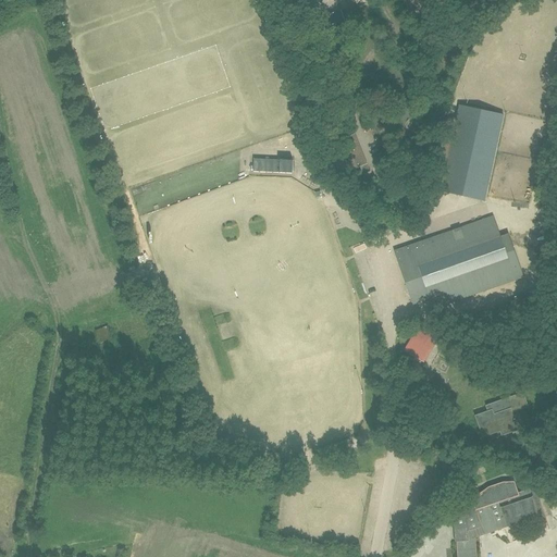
[(484,200),(498,133),(502,115),(458,107),(441,192),(484,200)]
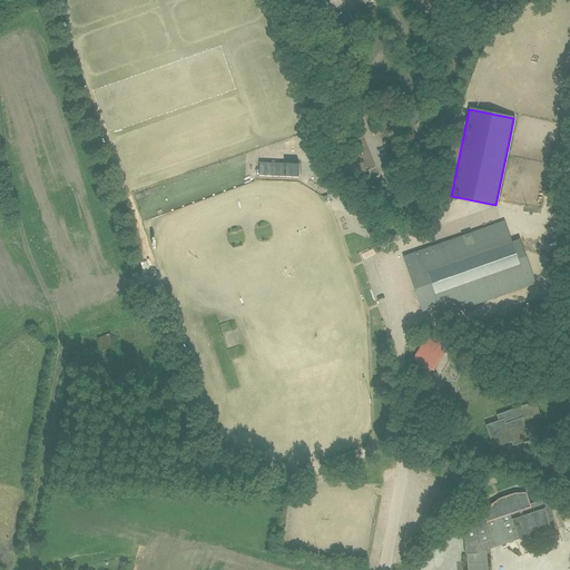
[(340,182),(357,175),(374,168),(363,138),(345,145),(349,154),(332,160),(340,182)]
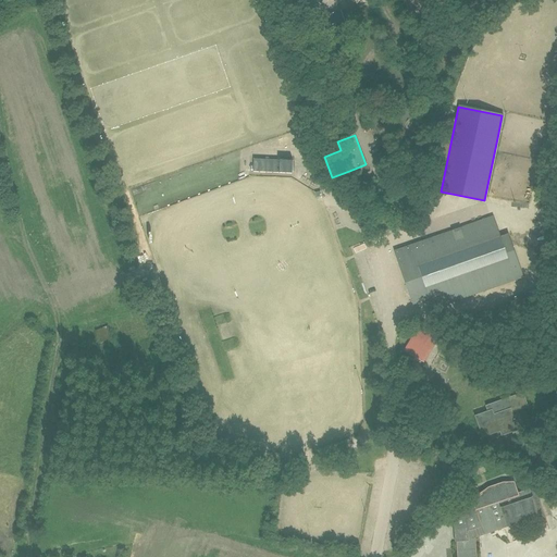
[(254,159),(254,172),(293,173),(293,160),(254,159)]
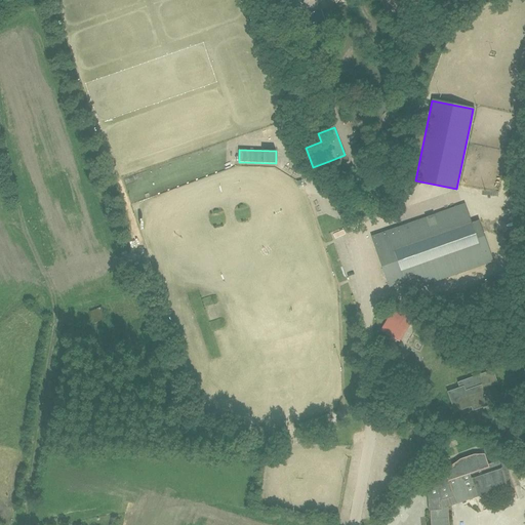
[(407,157),(397,192),(411,196),(418,160),(407,157)]
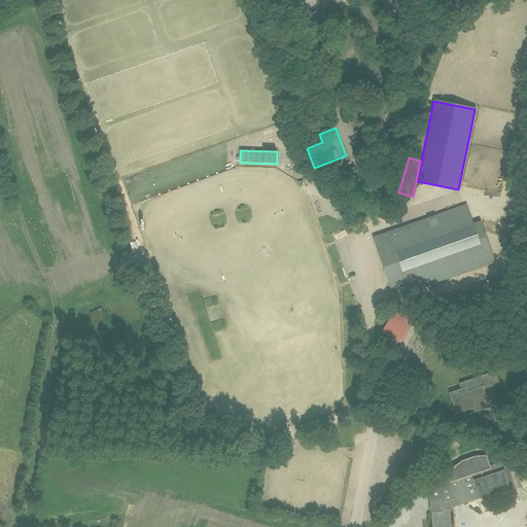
[(495,262),(481,221),(473,224),(466,205),(373,237),(390,288),(422,277),(425,286),(495,262)]
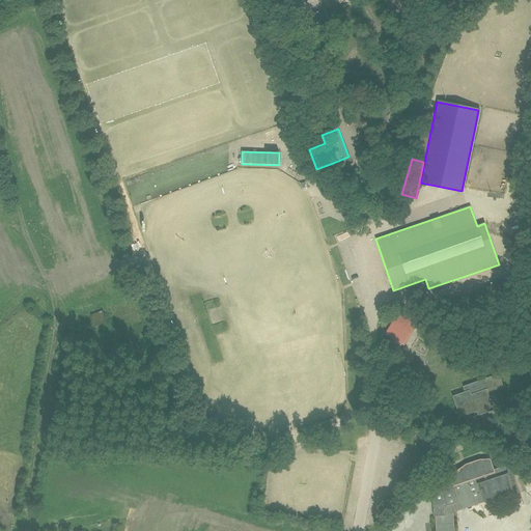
[(511,300),(504,279),(487,284),(488,287),(468,295),(449,302),(448,299),(432,305),(437,316),(443,314),(446,323),(504,303),(511,300)]
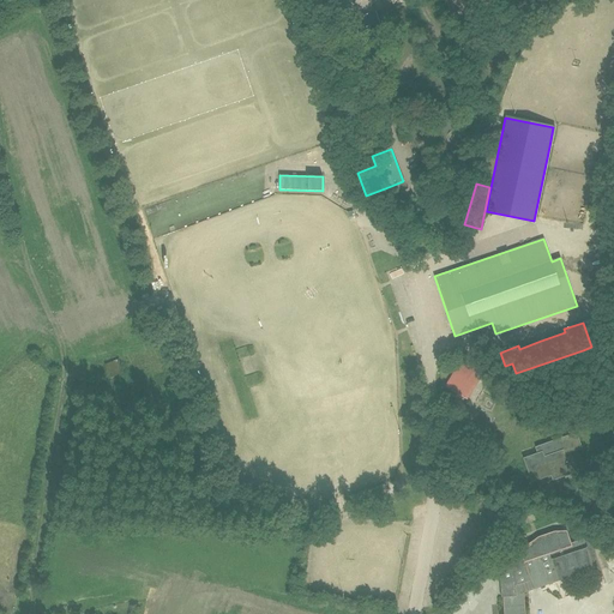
[(468,398),(486,367),(467,355),(447,386),(468,398)]
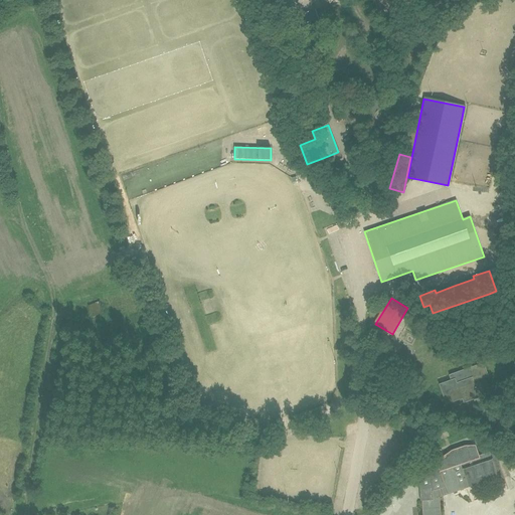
[(101,302),(89,306),(93,317),(105,313),(101,302)]
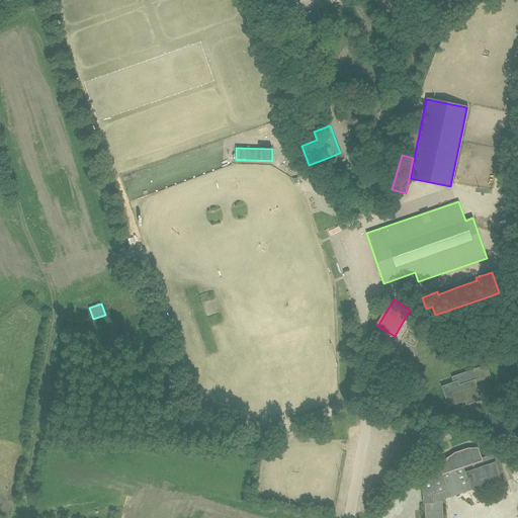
[(476,385),(491,379),(487,366),(451,378),(453,383),(440,387),(448,408),(463,403),(465,407),(482,402),(476,385)]
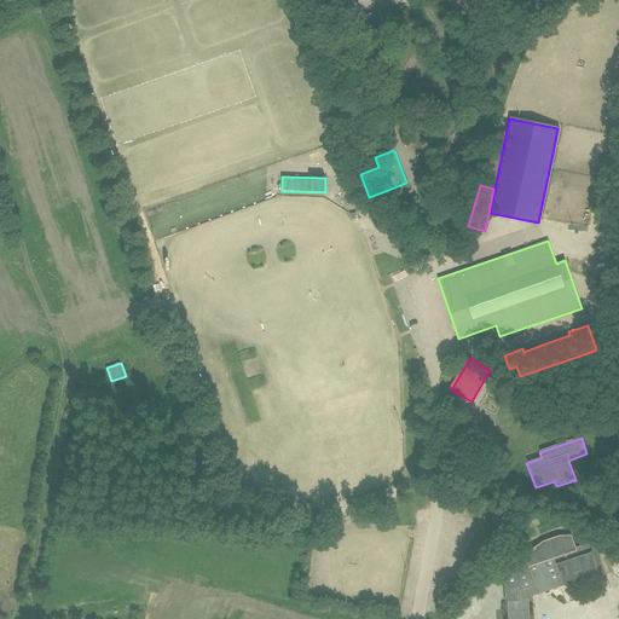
[(531,532),(543,528),(538,518),(527,521),(531,532)]
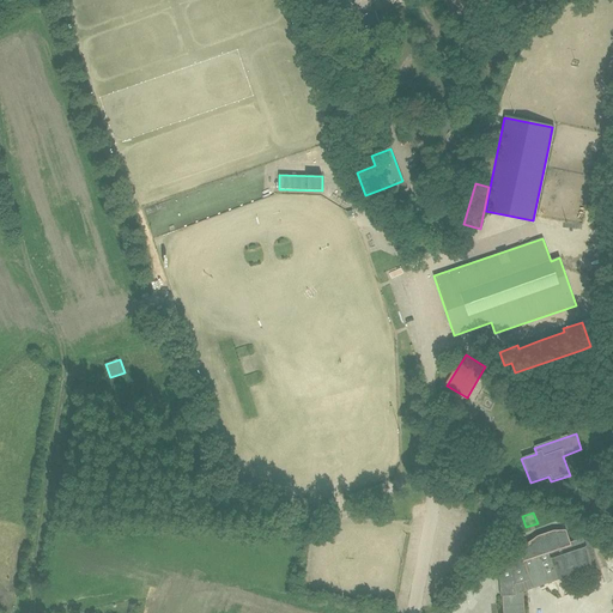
[(522,529),(519,517),(507,522),(511,533),(522,529)]
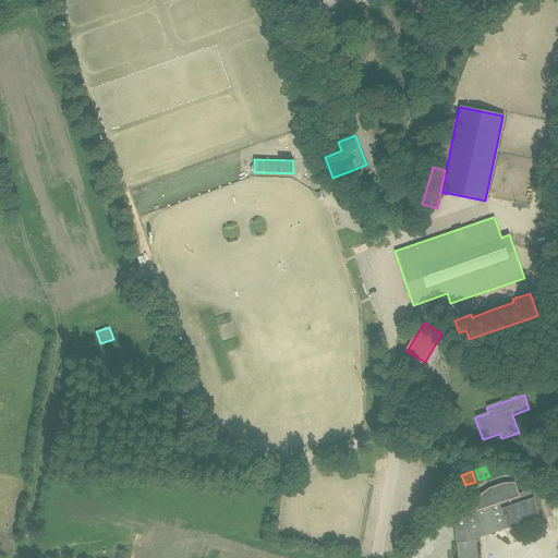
[(476,557),(475,540),(541,518),(532,489),(520,494),(516,483),(505,483),(489,487),(482,494),(473,498),(476,510),(463,513),(464,518),(457,520),(457,529),(456,529),(456,543),(458,543),(459,557),(476,557)]
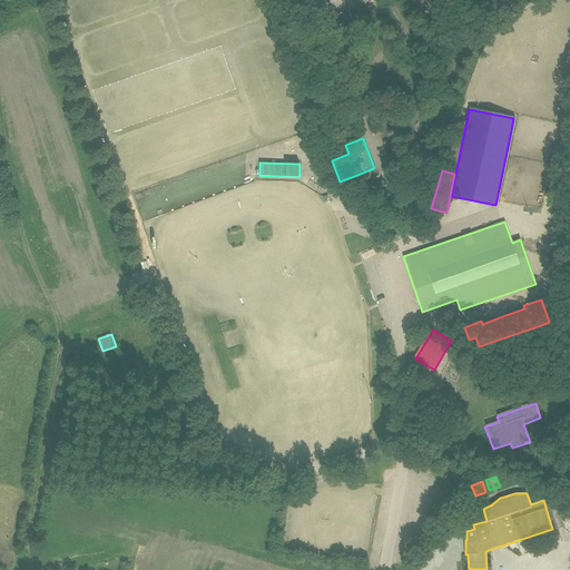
[(450,523),(457,529),(462,523),(455,517),(450,523)]
